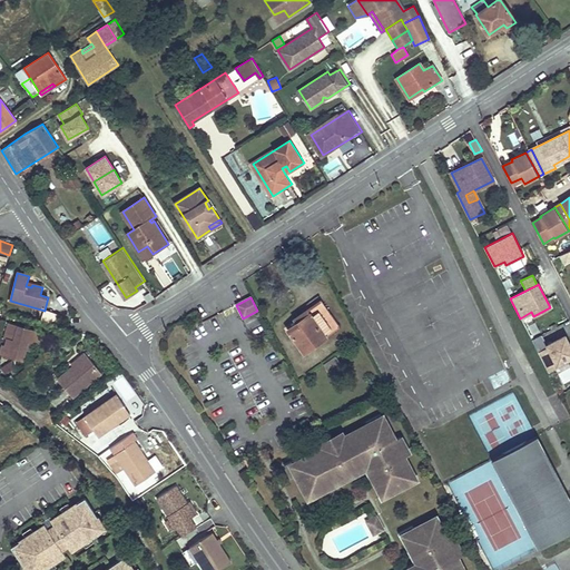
[(341,327),(322,300),(307,308),(310,313),(296,323),(297,326),(290,332),(305,353),(341,327)]
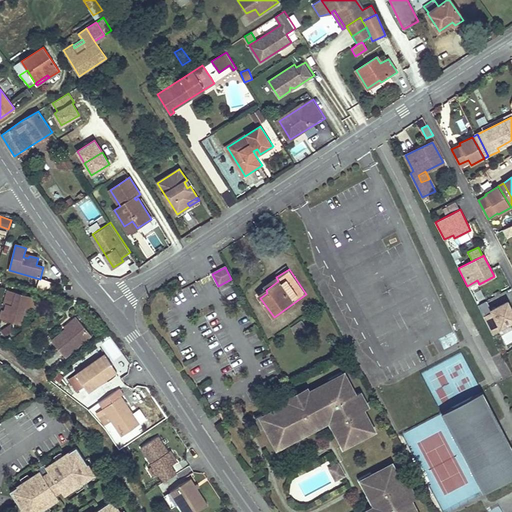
[(278,281),(276,277),(263,286),(266,290),(278,281)]
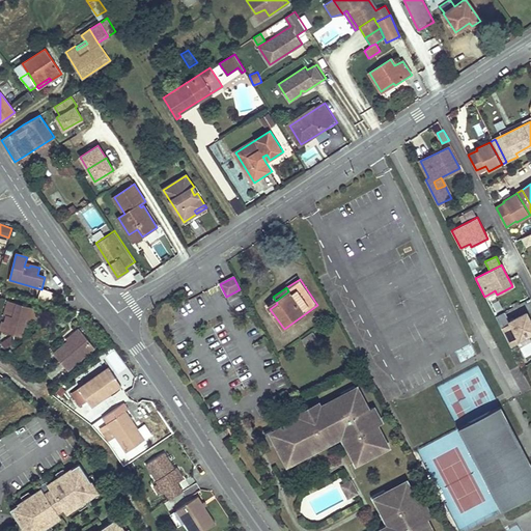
[(19,303),(9,301),(5,314),(8,315),(6,322),(3,322),(1,330),(22,336),(26,319),(34,322),(34,320),(36,313),(37,309),(23,305),(23,307),(18,306),(19,303)]
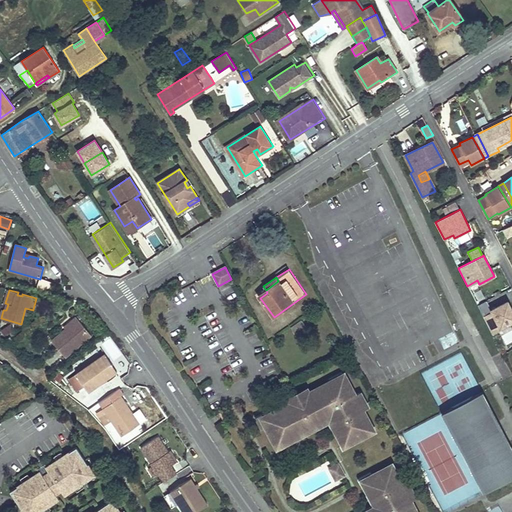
[(483,316),(492,334),(502,329),(500,326),(509,322),(511,320),(511,311),(507,301),(491,310),(492,311),(483,316)]
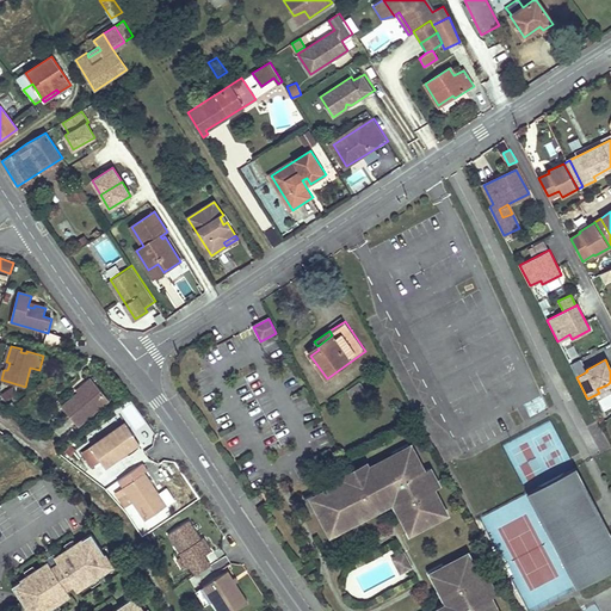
[(94,381),(92,378),(76,390),(79,393),(94,381)]
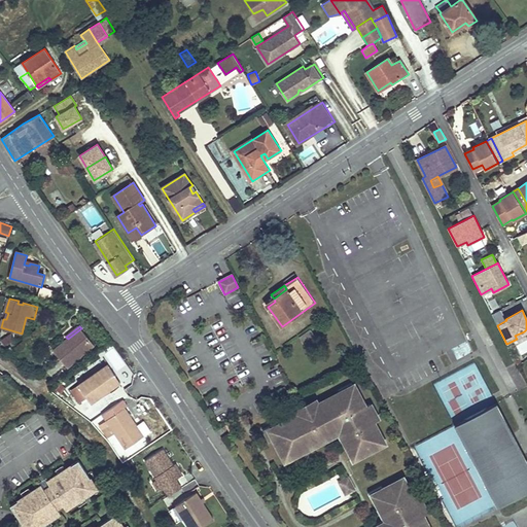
[(95,346),(81,328),(68,339),(55,351),(68,367),(95,346)]
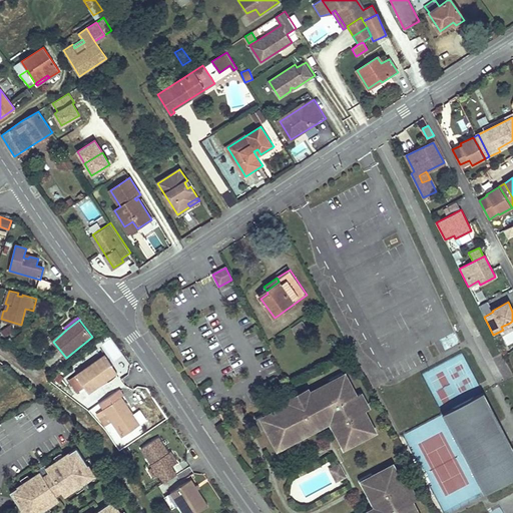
[(297,337),(308,331),(302,321),(291,327),(297,337)]
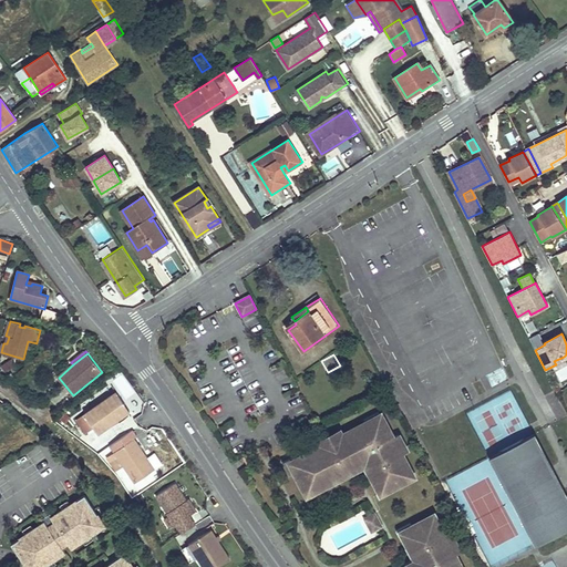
[(130,411),(116,391),(83,413),(96,433),(130,411)]
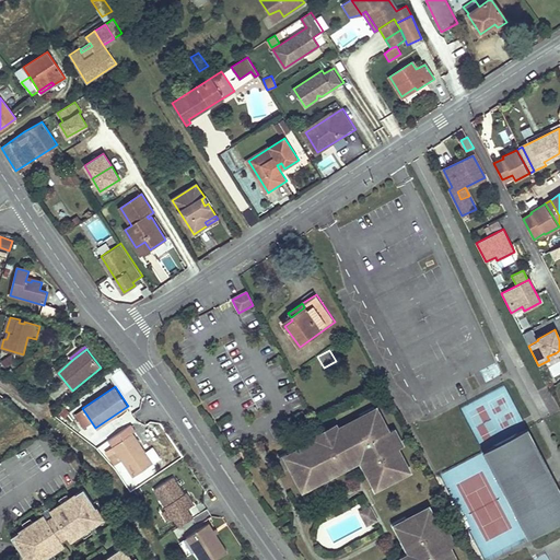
[(317,441),(286,457),(293,473),(295,471),(304,487),(314,482),(315,485),(330,477),(329,475),(338,470),(339,471),(361,461),(375,487),(386,481),(387,483),(408,473),(400,458),(403,457),(398,448),(388,432),(384,423),(380,426),(373,413),(363,419),(361,417),(338,429),(339,432),(318,443),(317,441)]
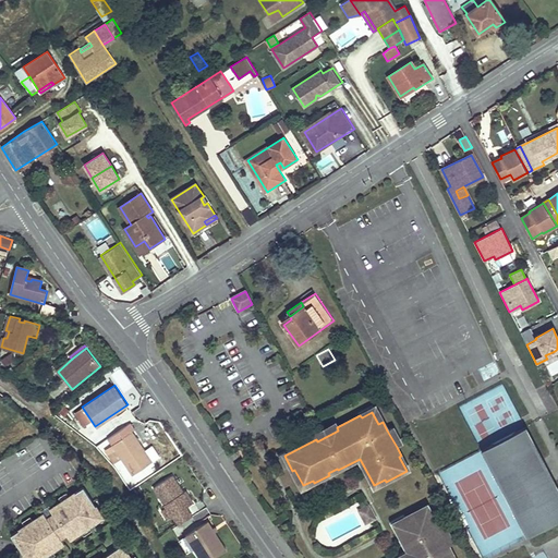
[(134,429),(130,424),(108,439),(112,446),(121,459),(133,476),(152,462),(138,443),(136,438),(132,432),(134,429)]
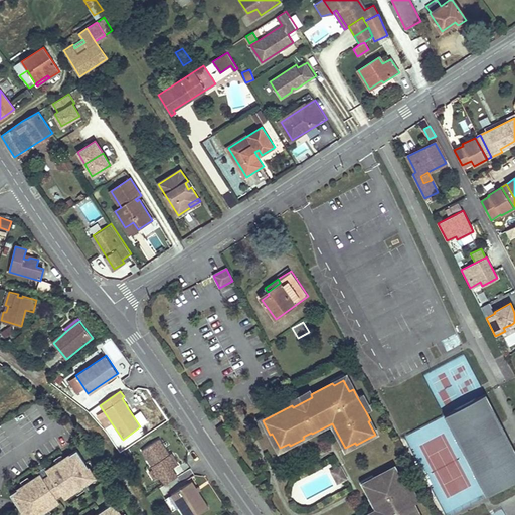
[(292,405),(293,407),(312,397),(311,394),(309,392),(290,402),(292,405)]
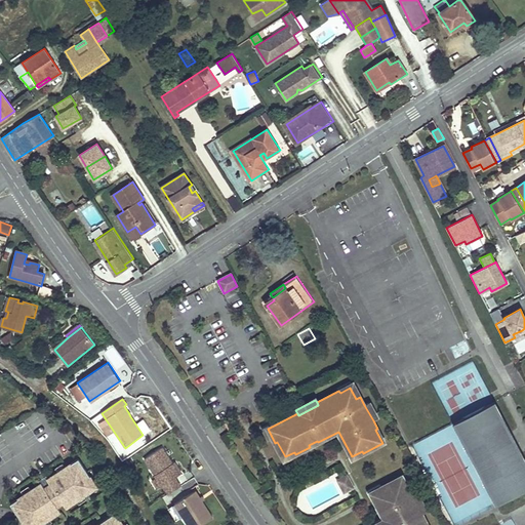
[(496,506),(524,490),(524,458),(517,443),(495,402),(474,413),(453,425),(496,506)]
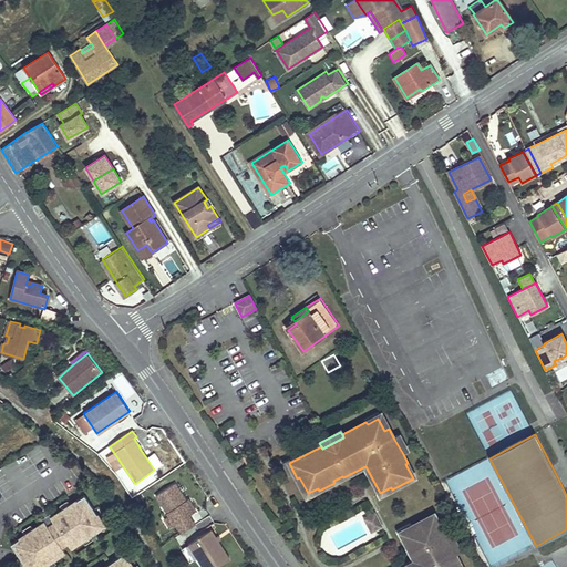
[(399,435),(393,437),(403,454),(408,452),(399,435)]
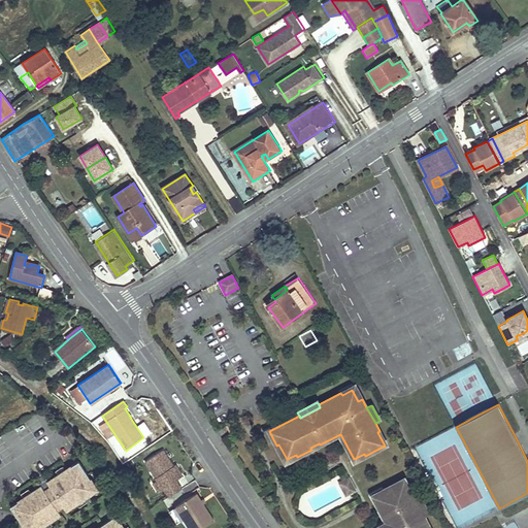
[(106,422),(99,426),(108,438),(114,434),(106,422)]
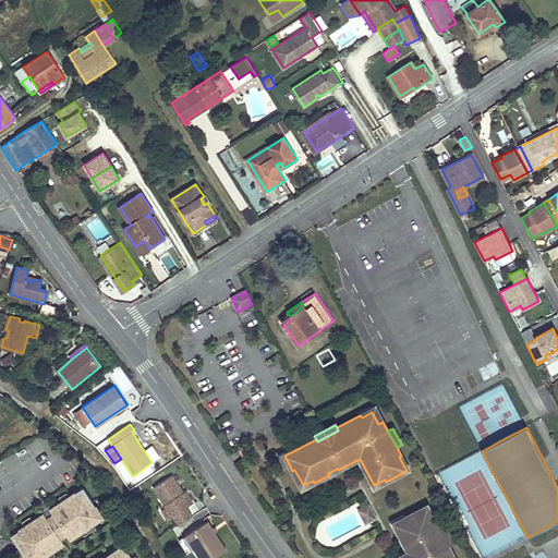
[(245,448),(240,450),(245,459),(251,457),(245,448)]
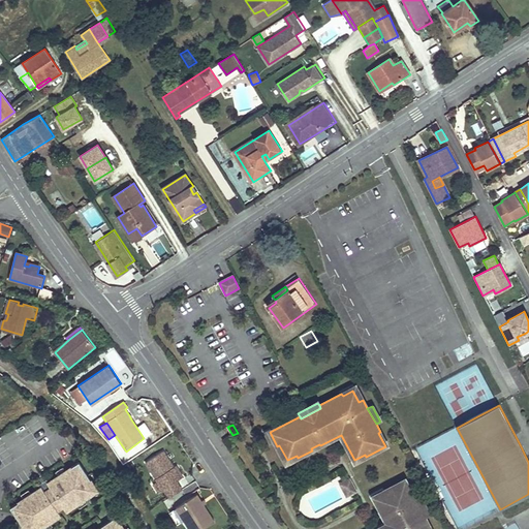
[(173,467),(162,450),(145,462),(157,480),(162,490),(163,489),(168,498),(181,490),(176,481),(180,478),(173,467)]
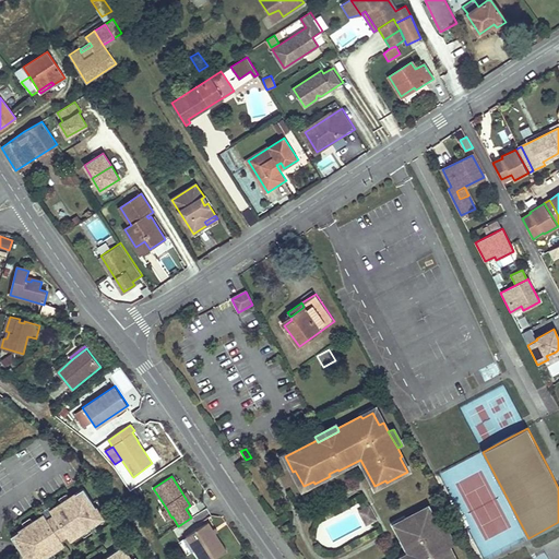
[(142,492),(139,487),(132,492),(134,497),(142,492)]
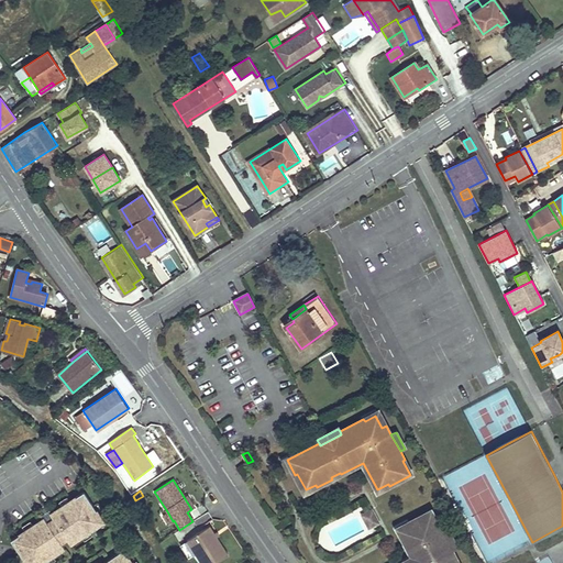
[(105,521),(84,492),(51,514),(54,518),(48,522),(45,517),(11,540),(24,559),(28,556),(31,562),(42,562),(65,548),(62,542),(67,539),(70,543),(105,521)]
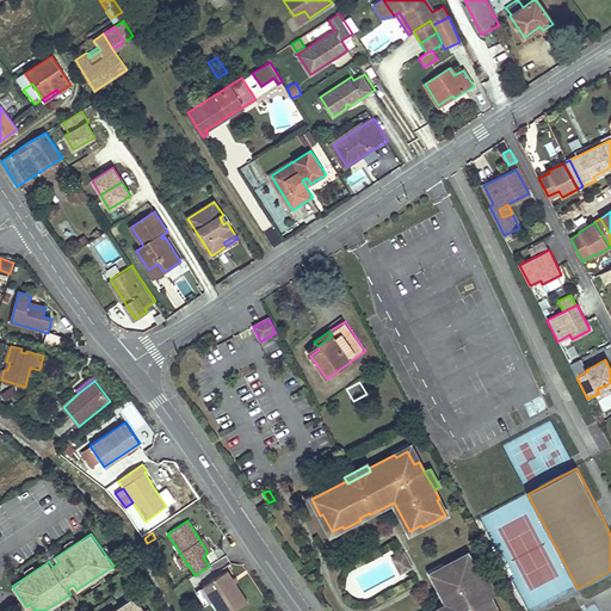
[(199,539),(208,553),(211,550),(203,537),(199,539)]
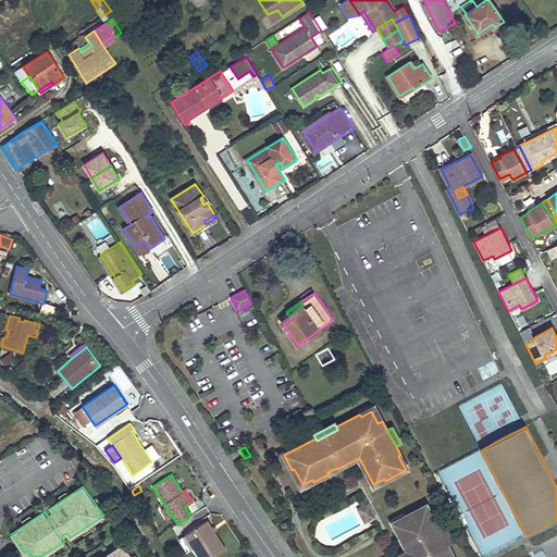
[(369,505),(359,510),(363,519),(373,515),(369,505)]
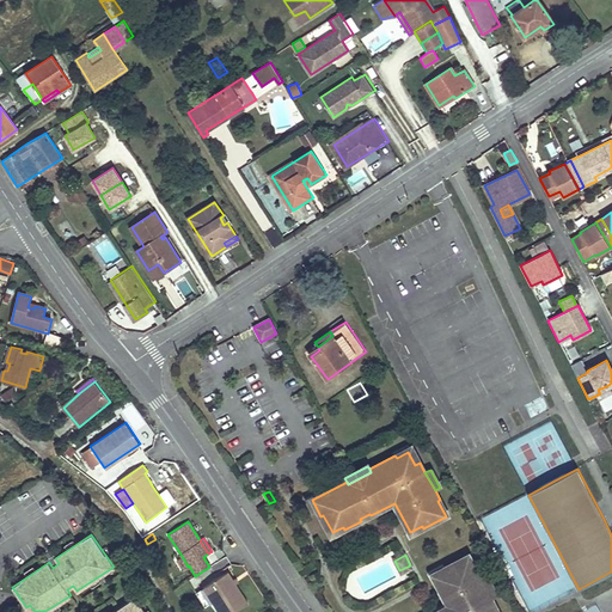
[(188,567),(182,556),(176,560),(183,570),(188,567)]
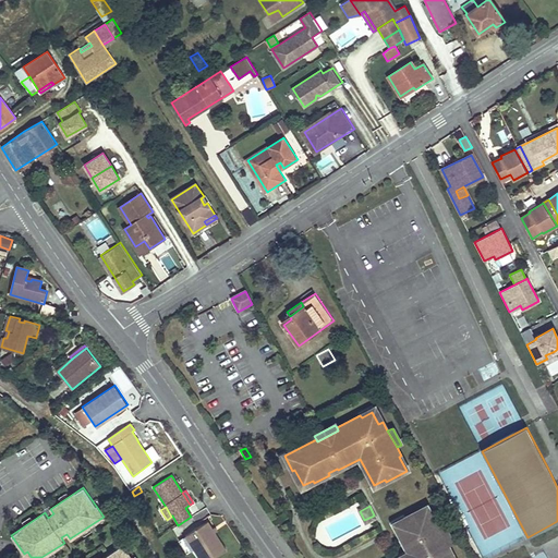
[(407,520),(396,526),(410,553),(400,557),(449,557),(449,556),(453,554),(449,545),(439,529),(435,520),(434,521),(426,507),(405,518),(407,520)]
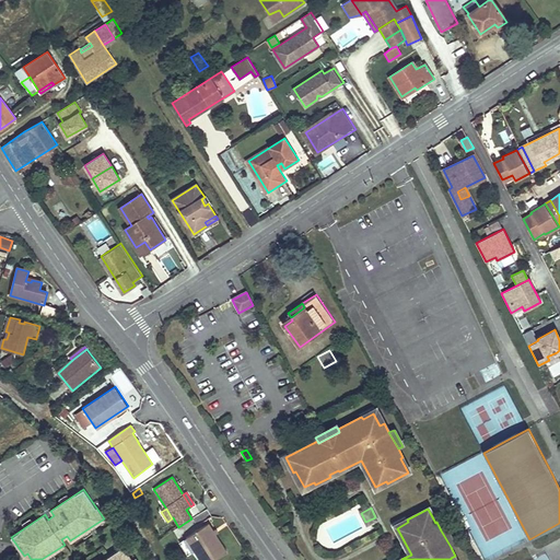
[(211,529),(207,523),(185,538),(199,559),(213,559),(225,552),(214,534),(211,529)]
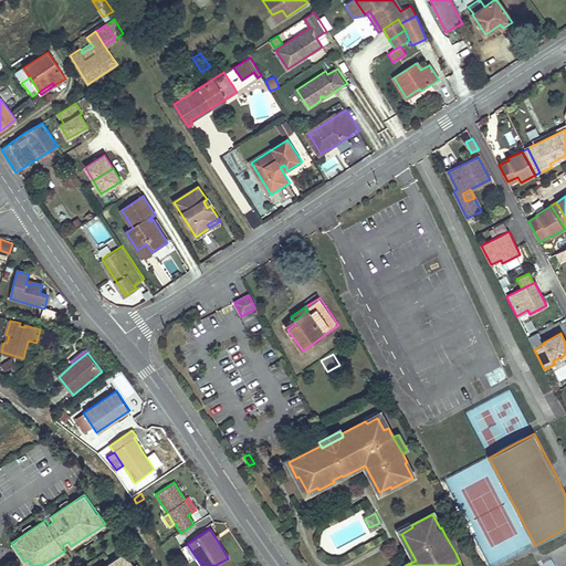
[(451,534),(446,536),(456,553),(460,551),(451,534)]
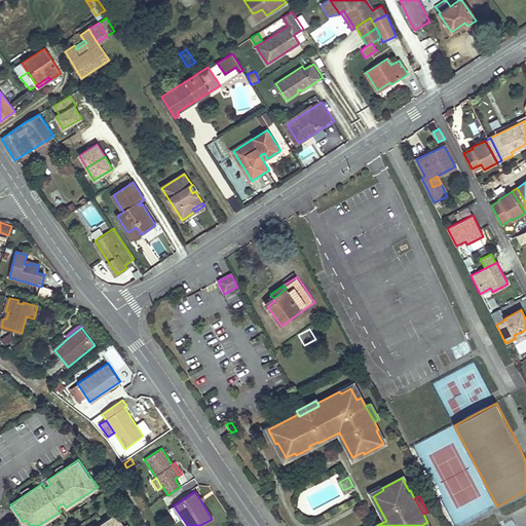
[(124,525),(116,513),(99,525),(100,525),(124,525)]
